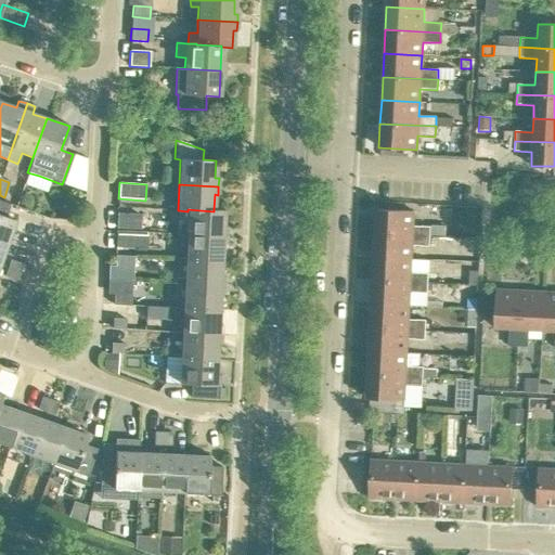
[(0,241),(7,243),(14,220),(4,217),(9,205),(0,202),(0,241)]
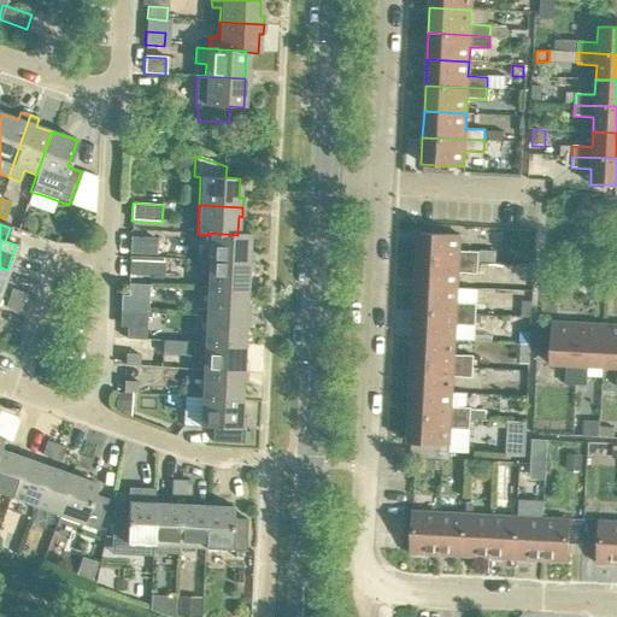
[(209,246),(207,260),(252,263),(252,253),(248,253),(248,234),(238,233),(238,235),(209,233),(209,235),(199,234),(199,245),(209,246)]
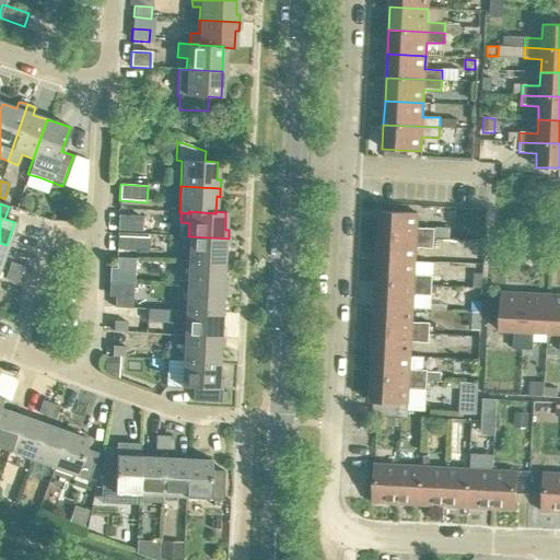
[(380,211),(377,235),(433,238),(434,229),(417,228),(418,213),(380,211)]
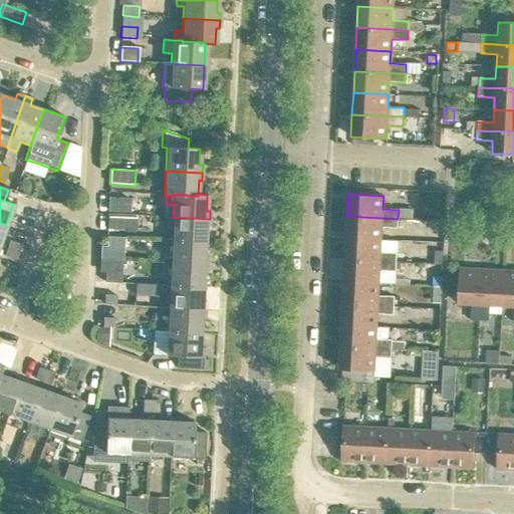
[(130,199),(107,198),(107,212),(130,213),(130,199)]
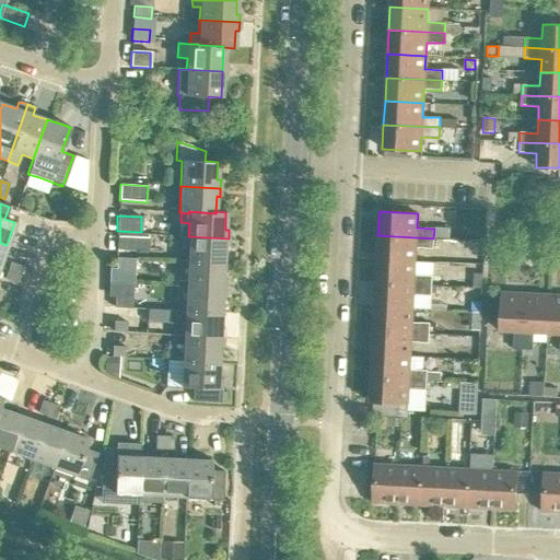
[(435,228),(435,237),(448,237),(448,229),(435,228)]
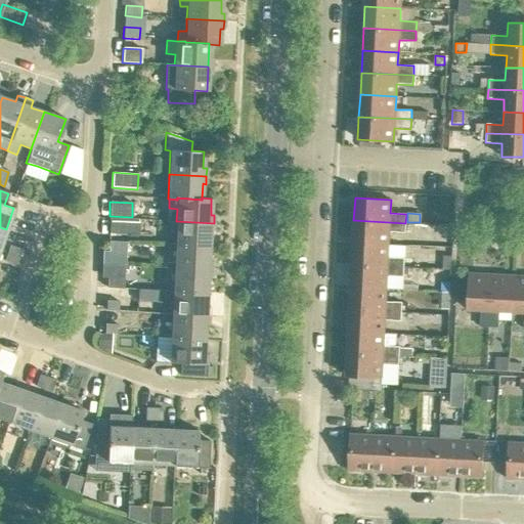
[(353,220),(352,243),(388,245),(389,232),(405,232),(405,223),(353,220)]
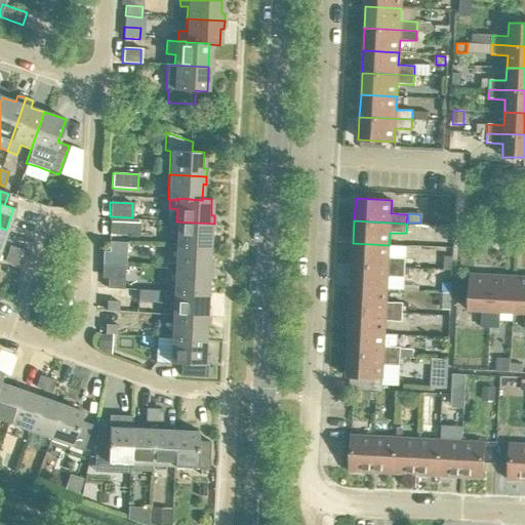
[(109,235),(147,236),(148,223),(109,221),(109,235)]
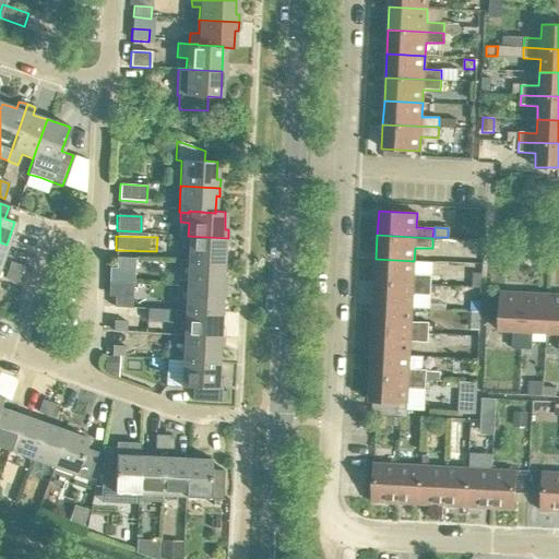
[(188,236),(187,261),(223,263),(224,246),(227,247),(228,238),(188,236)]
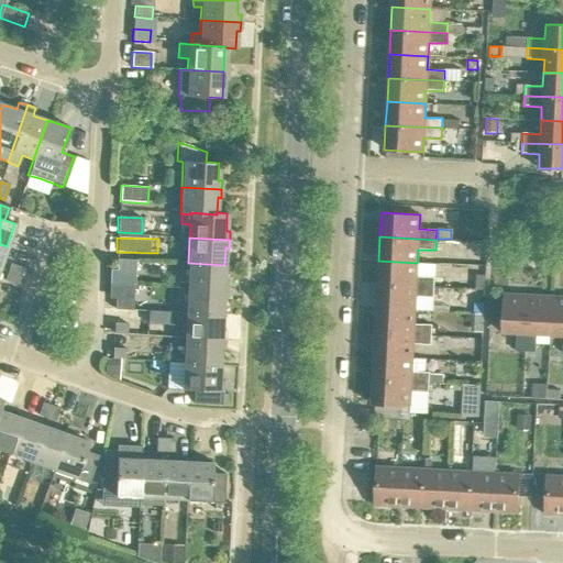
[(116,269),(134,271),(135,261),(117,260),(116,269)]
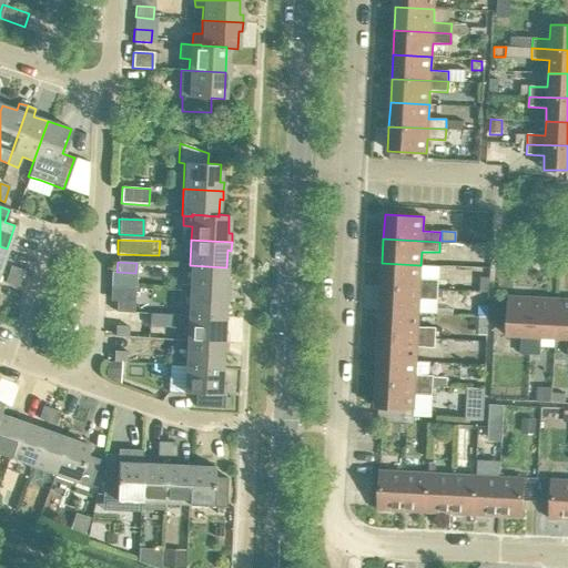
[(382,263),(381,287),(437,290),(438,280),(421,279),(421,265),(382,263)]
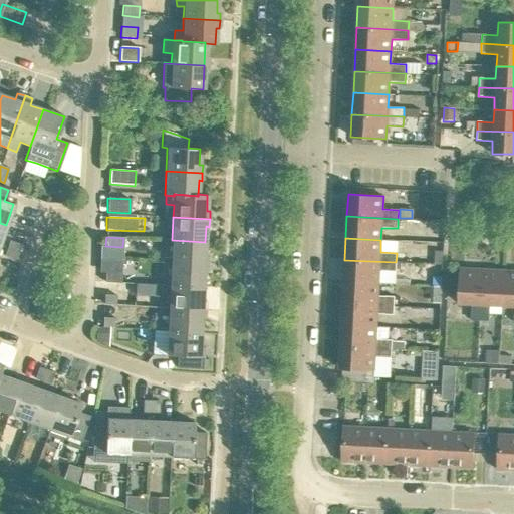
[(172,240),(171,263),(207,265),(208,257),(204,257),(205,242),(172,240)]
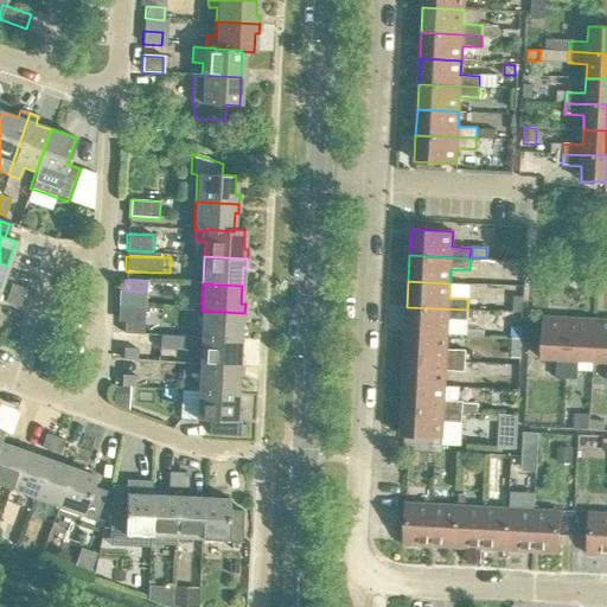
[(11,285),(7,293),(21,298),(24,289),(11,285)]
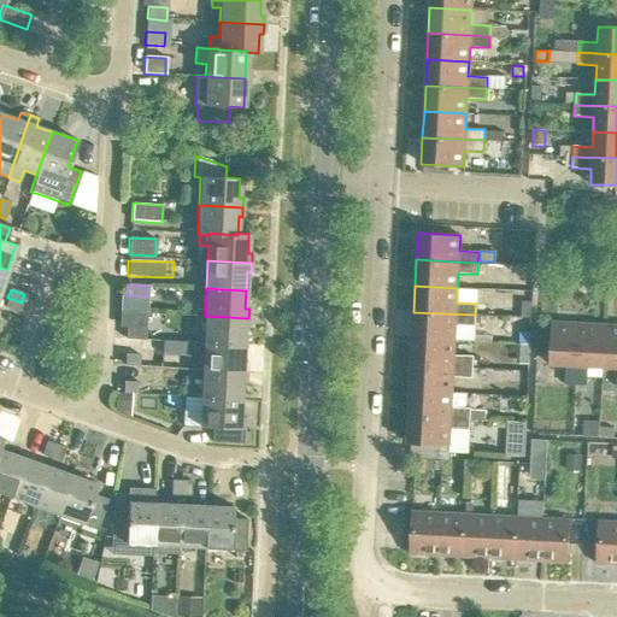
[(22,303),(7,298),(4,307),(18,312),(22,303)]
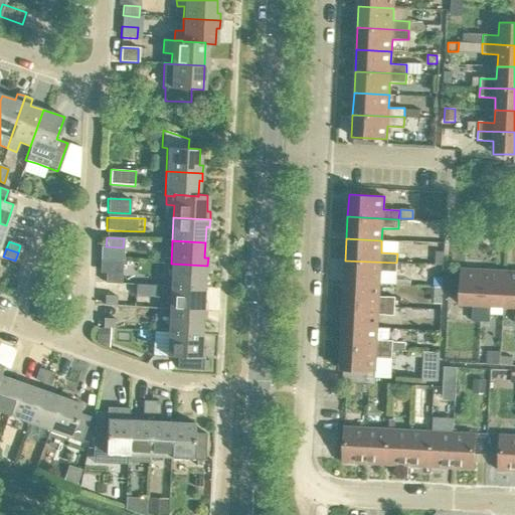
[(444,264),(444,252),(436,252),(436,264),(444,264)]
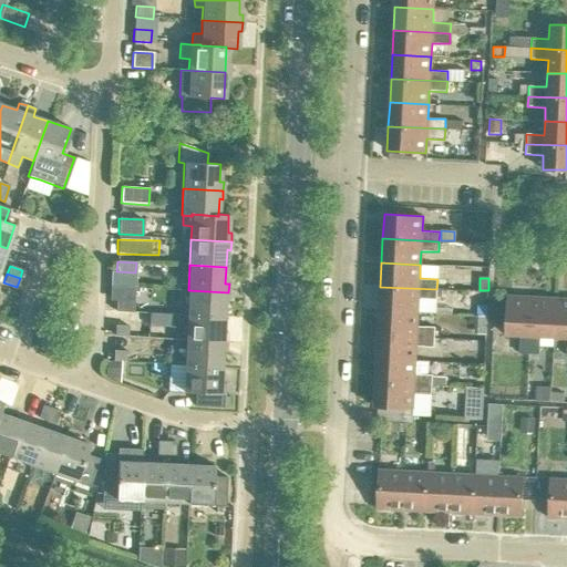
[(380,287),(379,310),(418,312),(419,299),(436,299),(436,289),(380,287)]
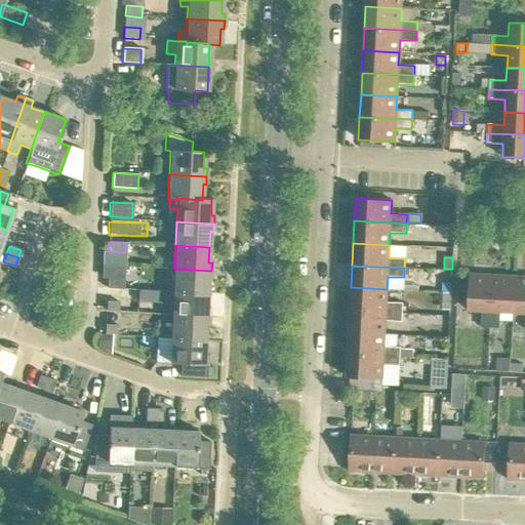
[(174,269),(173,291),(207,293),(207,278),(211,278),(211,271),(174,269)]
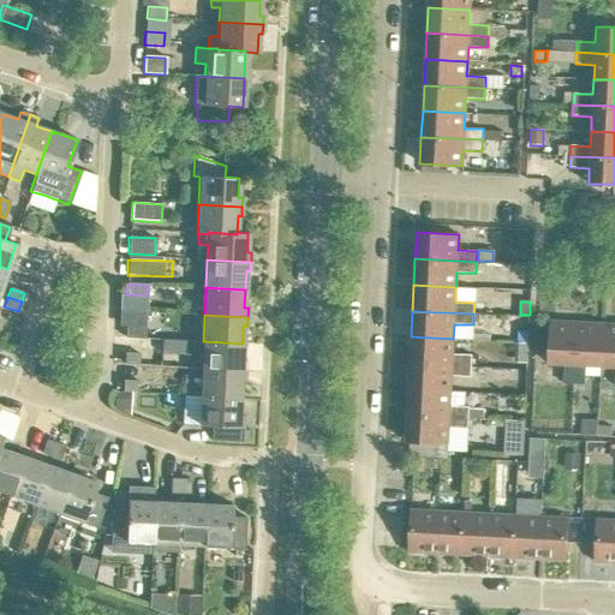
[(562,383),(574,384),(577,322),(550,321),(548,363),(563,364),(562,383)]
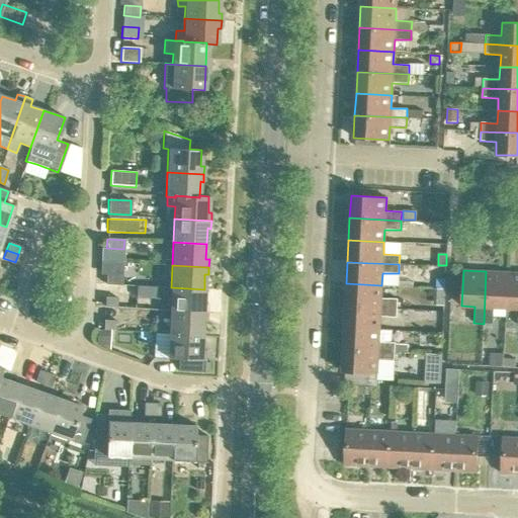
[(494,308),(506,309),(508,272),(486,271),(484,324),(493,324),(494,308)]
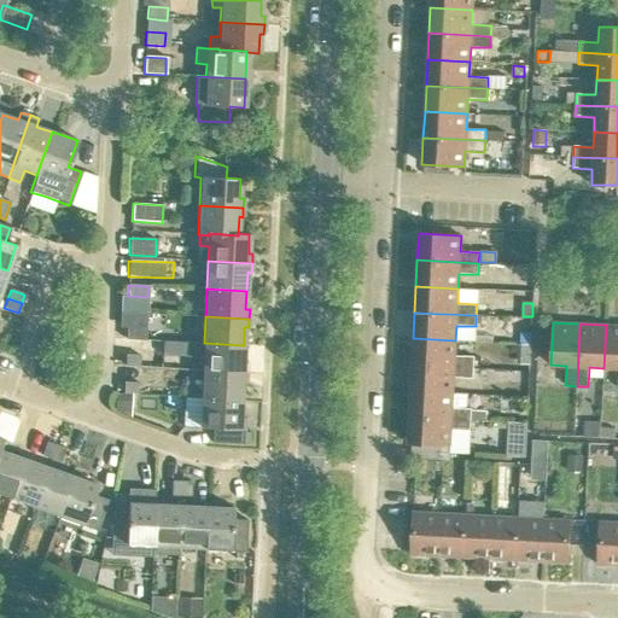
[(617,374),(617,388),(617,325),(606,325),(604,368),(617,368),(617,374)]
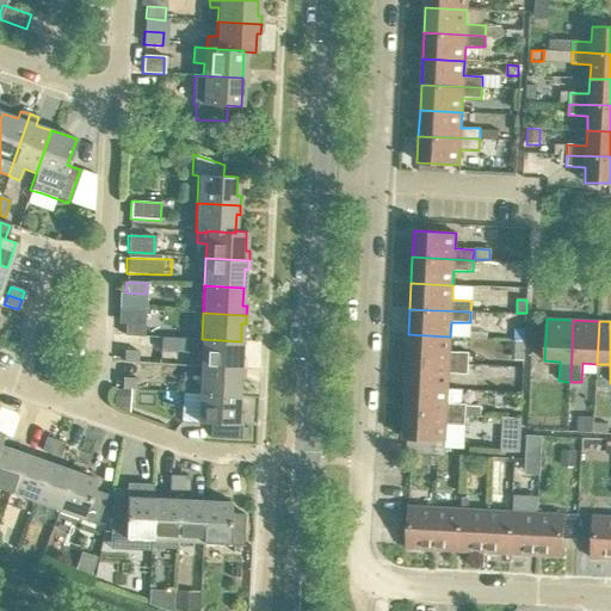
[(124,335),(143,337),(143,325),(124,323),(124,335)]
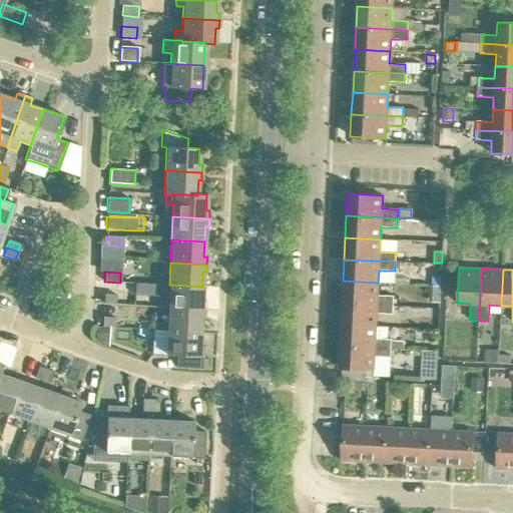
[(432,276),(431,286),(440,287),(441,277),(432,276)]
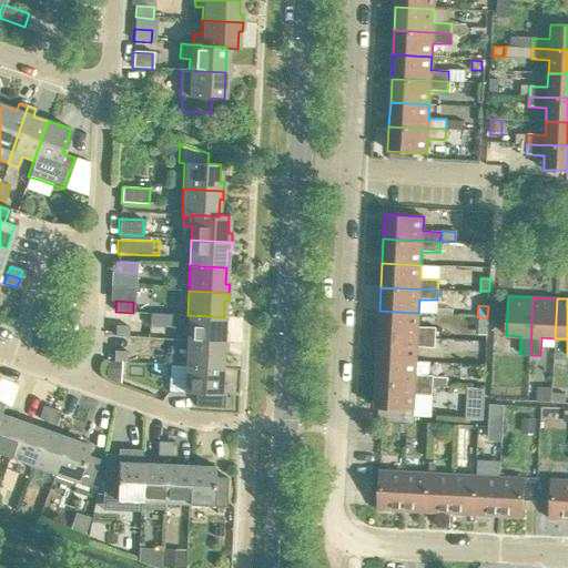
[(379,311),(378,335),(435,337),(435,327),(417,326),(418,313),(379,311)]
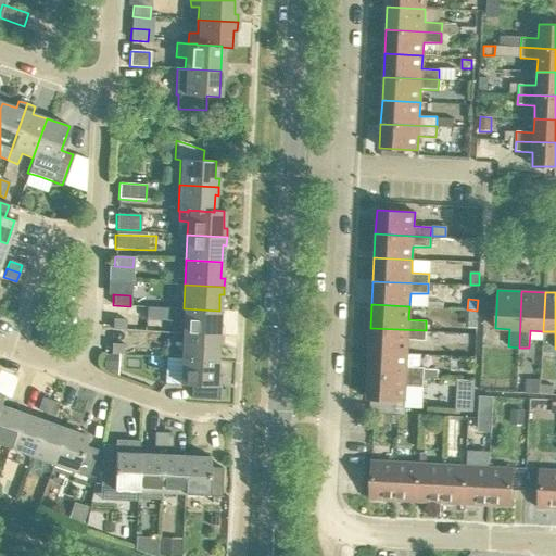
[(182,321),(181,333),(222,336),(222,328),(218,327),(219,311),(184,308),(184,310),(168,308),(167,320),(182,321)]
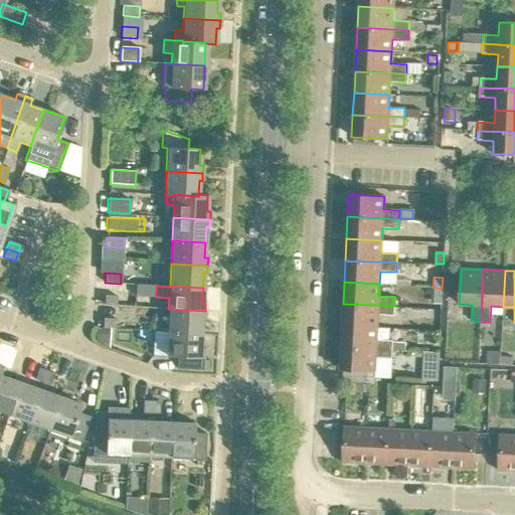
[(104,305),(115,305),(116,296),(104,296),(104,305)]
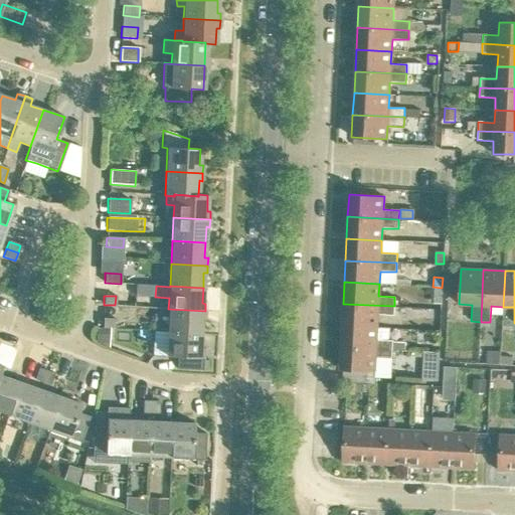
[(343,304),(342,325),(377,327),(378,315),(394,316),(394,306),(343,304)]
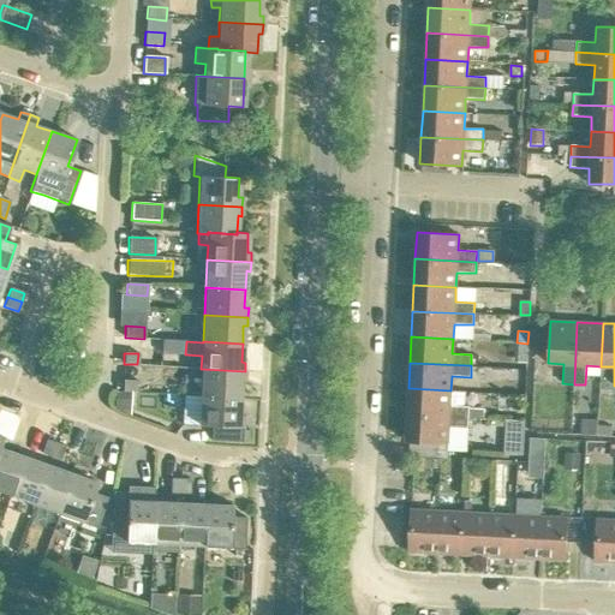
[(201,369),(199,396),(239,399),(240,380),(244,381),(245,371),(201,369)]
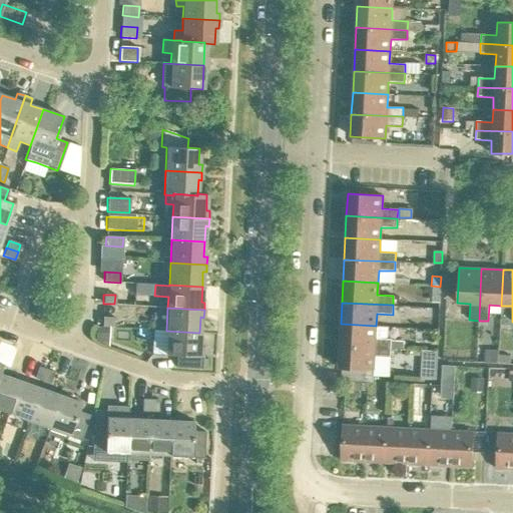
[(101,326),(113,327),(113,318),(102,317),(101,326)]
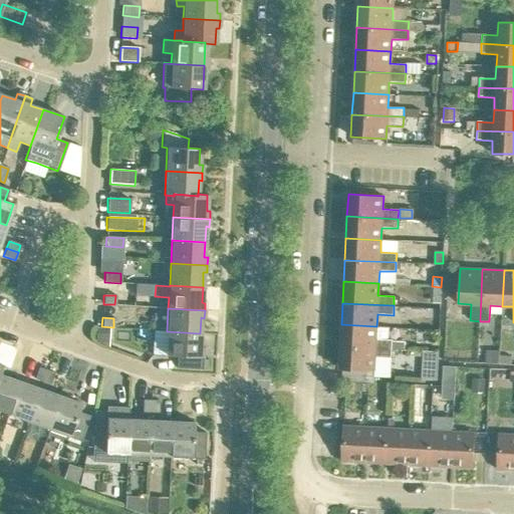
[(341,324),(340,346),(392,348),(392,340),(375,339),(376,326),(341,324)]
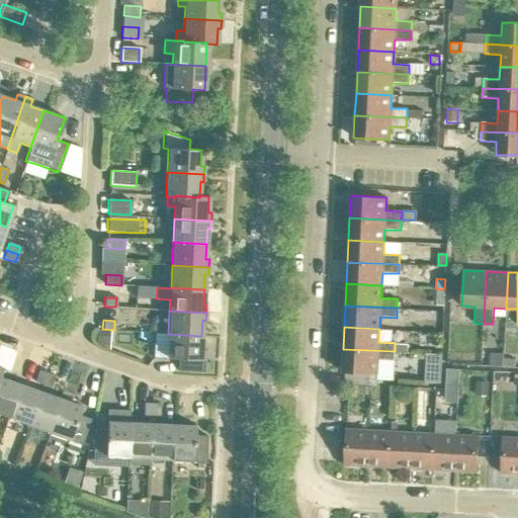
[(109,350),(110,331),(96,330),(96,345),(109,350)]
